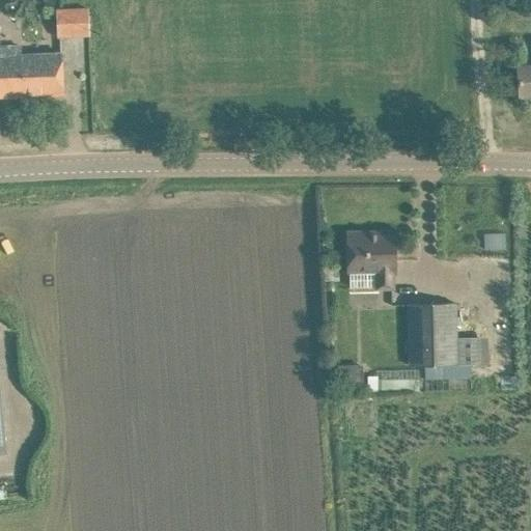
[(58,38),(90,36),(89,8),(56,9),(58,38)]
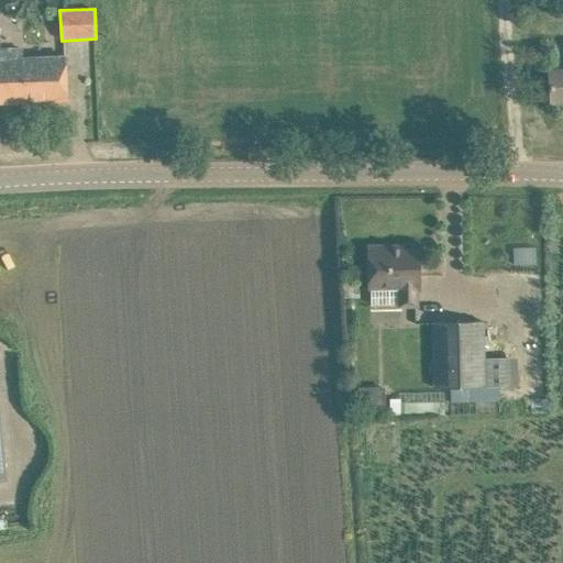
[(23,59),(22,50),(0,50),(0,102),(68,100),(66,57),(23,59)]
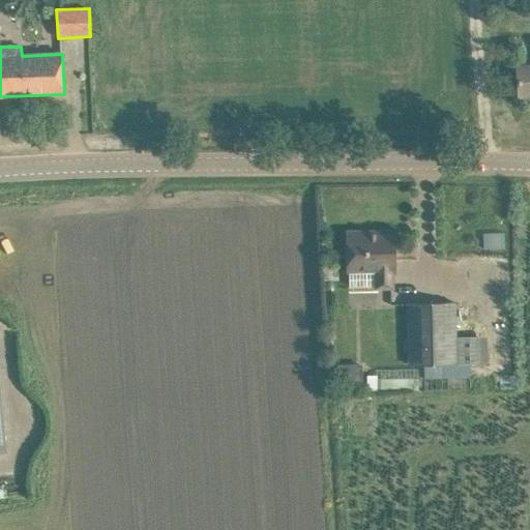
[(519,96),(529,94),(529,65),(518,66),(519,96)]
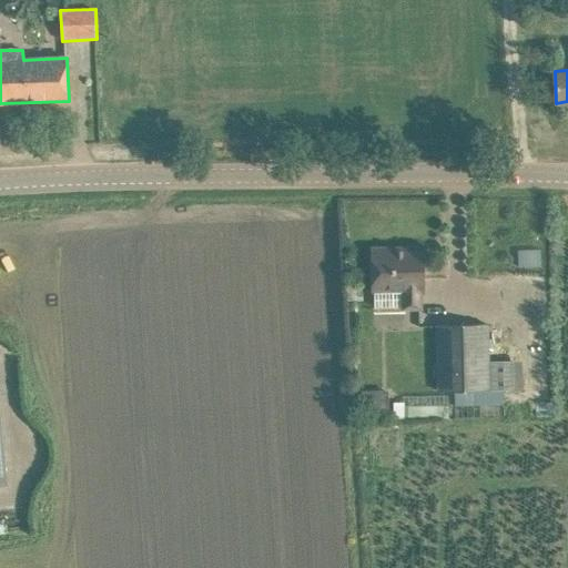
[(402,311),(421,310),(419,291),(423,291),(422,253),(407,253),(407,249),(372,250),(373,294),(374,294),(375,307),(402,307),(402,311)]
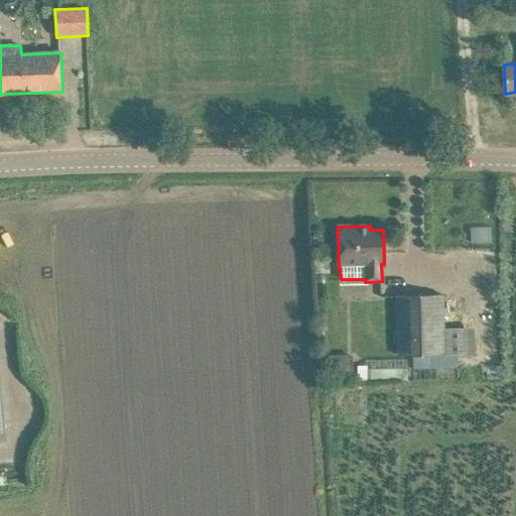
[(441,368),(440,296),(398,296),(399,356),(413,355),(413,369),(441,368)]
